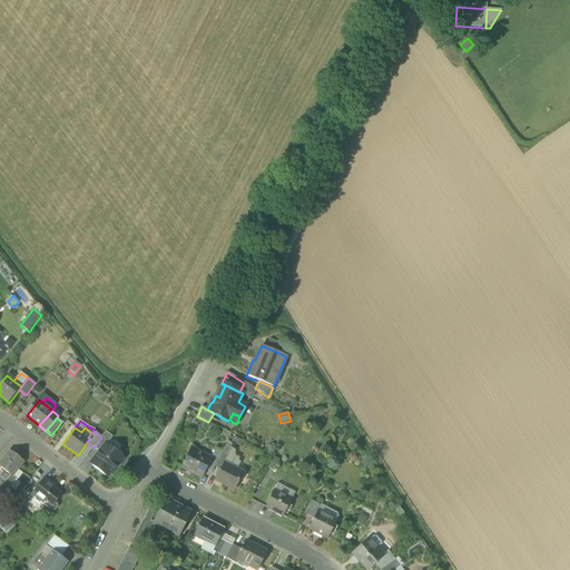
[(106,432),(101,438),(94,448),(99,452),(105,444),(107,445),(112,438),(106,432)]
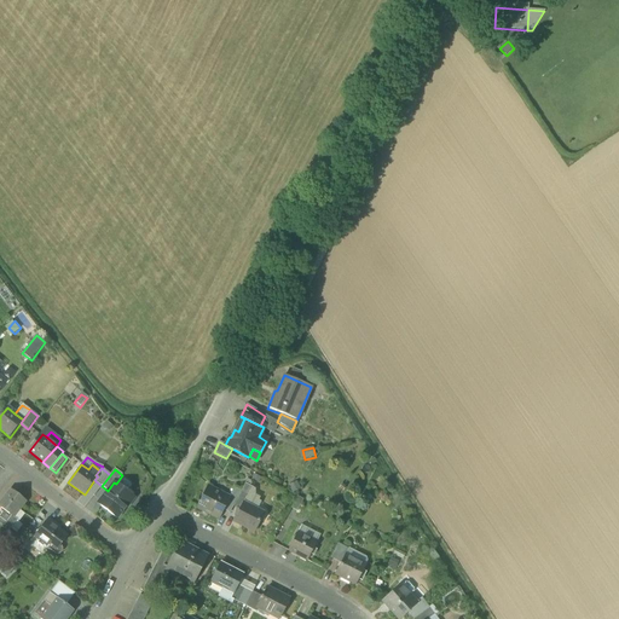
[(296,481),(288,486),(291,492),(300,489),(296,481)]
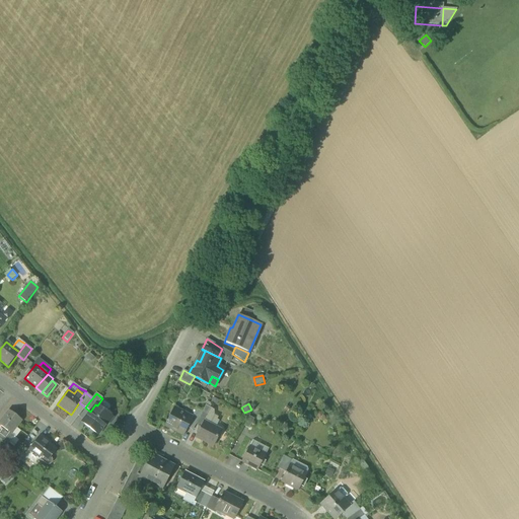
[(81,423),(97,435),(106,424),(103,422),(109,415),(97,405),(95,404),(90,412),(81,423)]
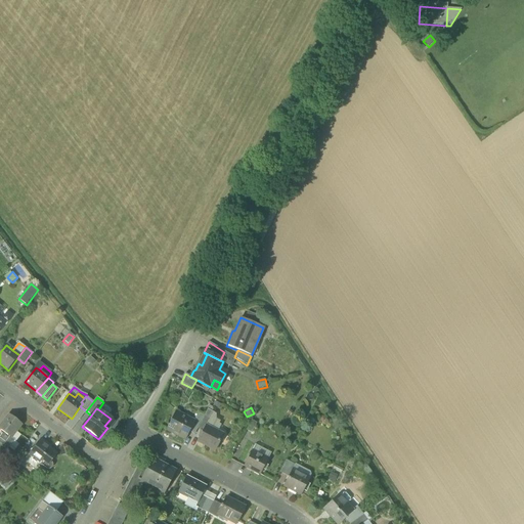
[(204,416),(210,419),(213,412),(214,411),(208,408),(204,416)]
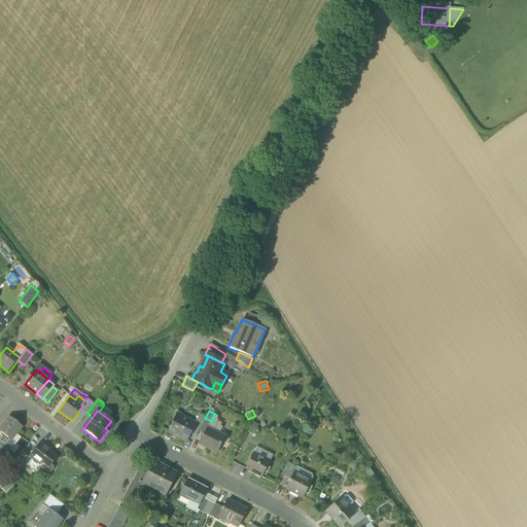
[(187,422),(188,420),(177,415),(168,433),(185,443),(190,431),(196,424),(195,423),(194,425),(187,422)]
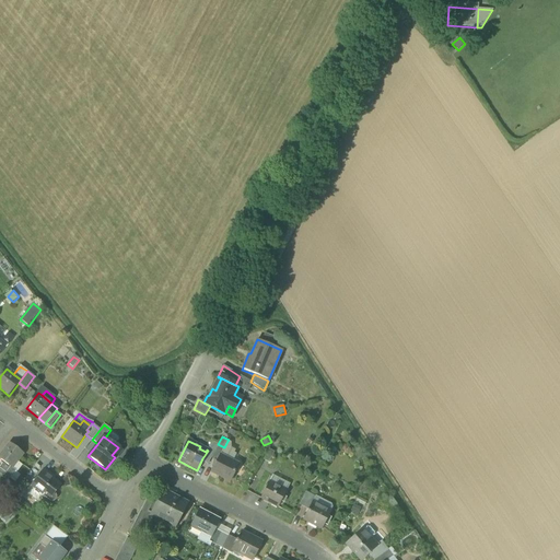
[(209,462),(211,458),(218,444),(212,441),(208,451),(202,458),(209,462)]
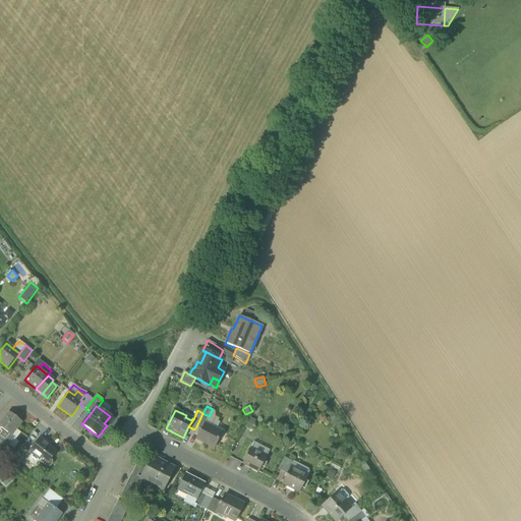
[(205,424),(216,429),(220,422),(218,421),(219,418),(215,416),(215,412),(212,410),(209,416),(205,424)]
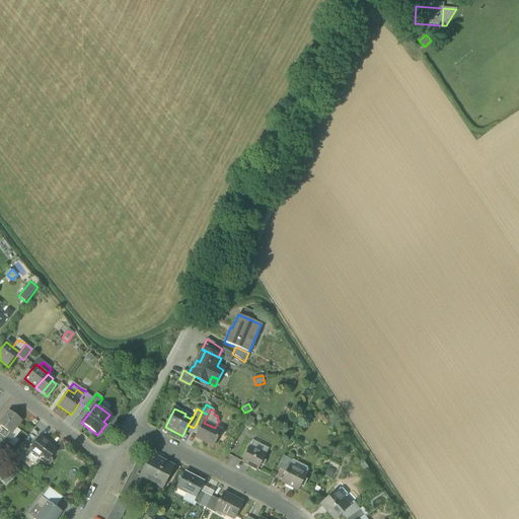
[(0,421),(0,426),(3,429),(9,434),(14,428),(20,420),(8,411),(0,421)]
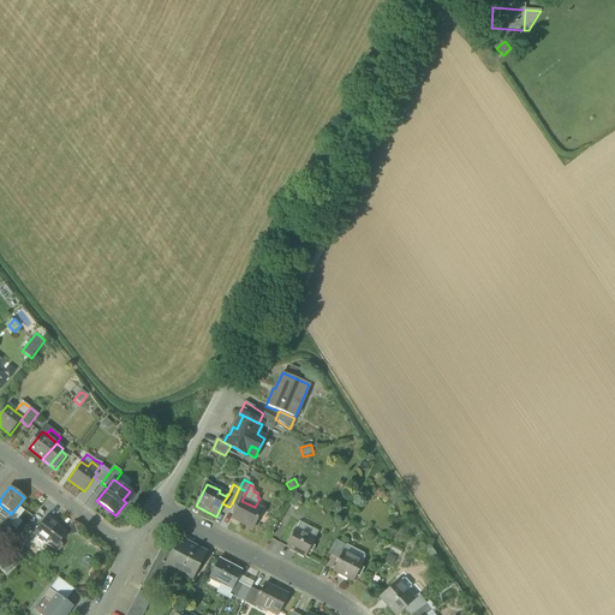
[(246,491),(239,488),(232,503),(238,506),(242,500),(242,501),(246,491)]
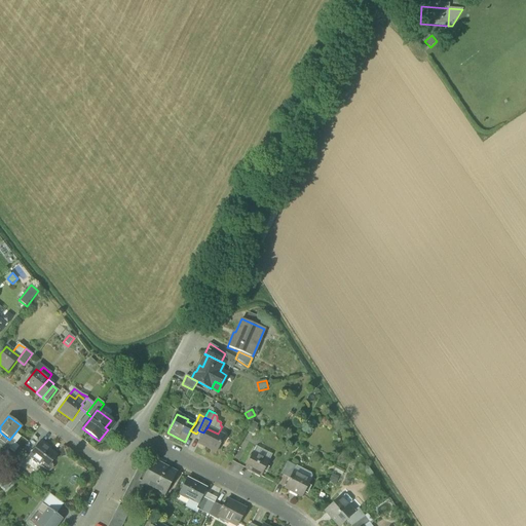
[(105,427),(108,429),(114,422),(111,420),(105,427)]
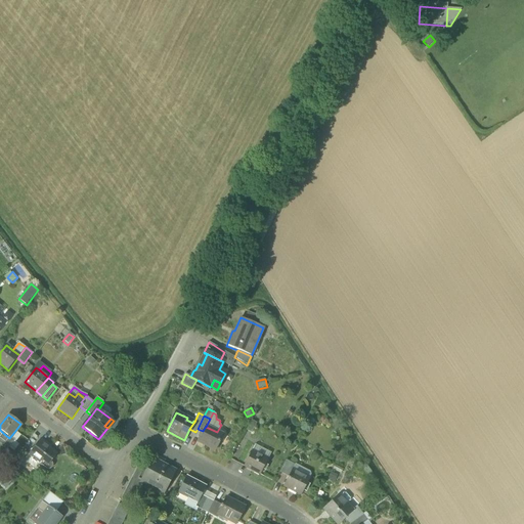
[(247,431),(252,433),(257,423),(252,421),(247,431)]
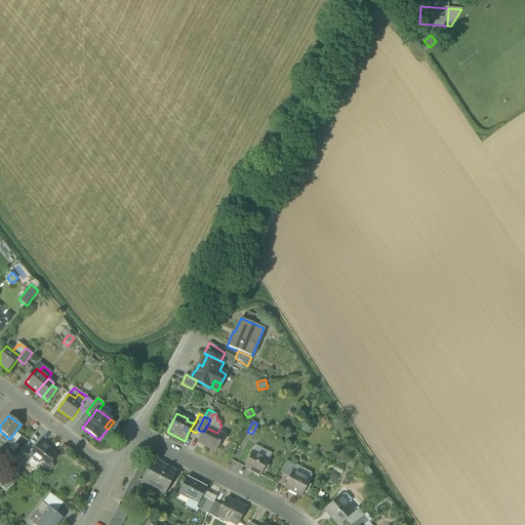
[(198,443),(214,452),(224,436),(217,433),(206,428),(206,427),(203,432),(198,443)]
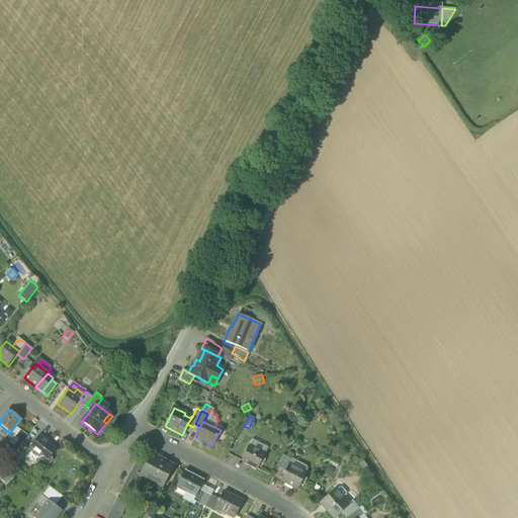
[(19,431),(14,427),(9,433),(3,428),(0,431),(0,440),(6,446),(8,443),(13,437),(14,438),(19,431)]
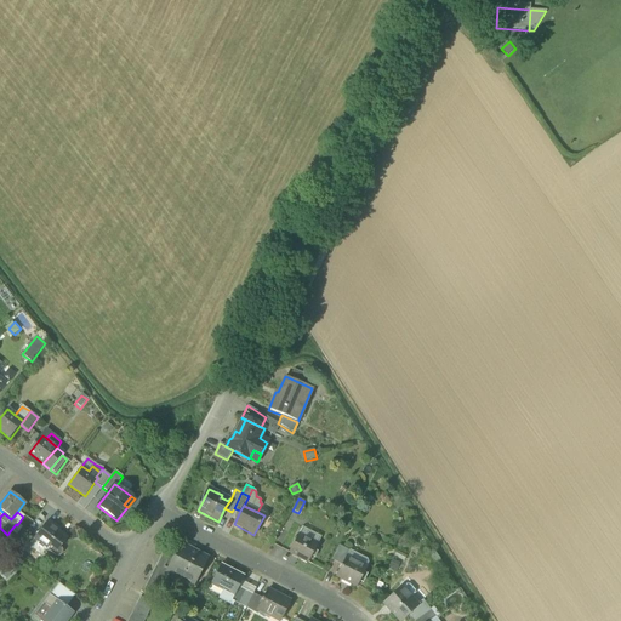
[(45,550),(53,556),(56,557),(60,557),(61,556),(62,553),(62,551),(60,548),(67,539),(52,528),(53,525),(46,520),(33,537),(46,548),(45,550)]
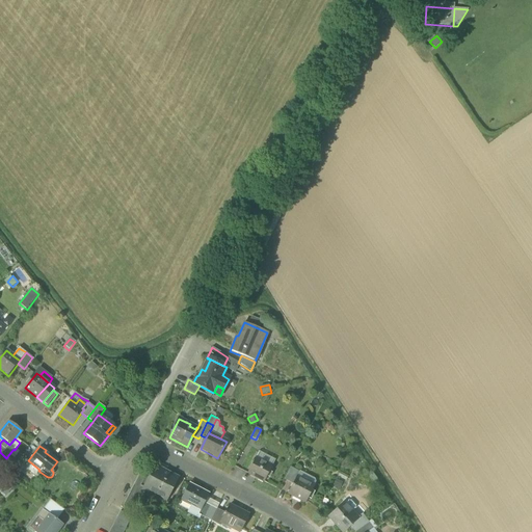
[(15,450),(14,449),(8,455),(14,459),(19,452),(15,450)]
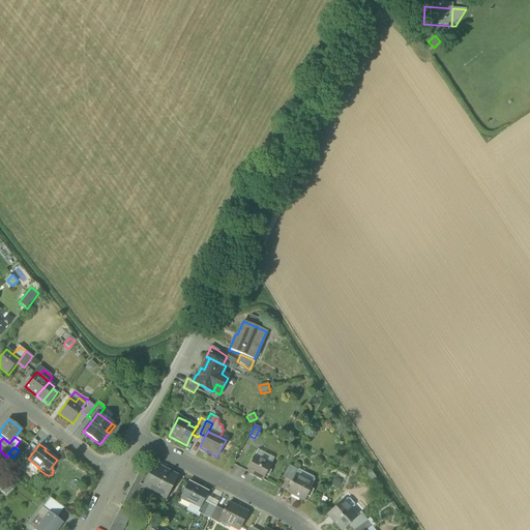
[(258,450),(254,457),(271,465),(274,459),(258,450)]
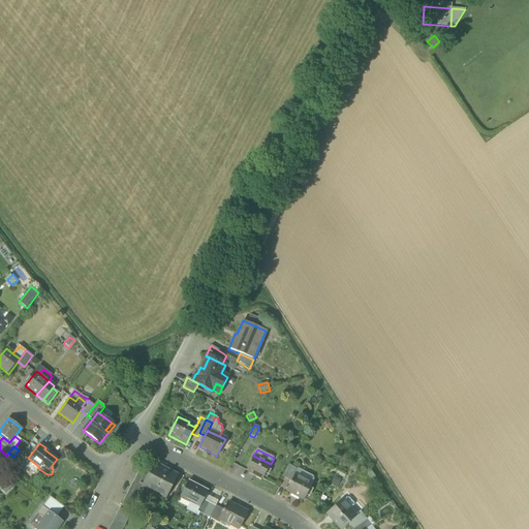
[(246,470),(262,479),(271,464),(253,456),(246,470)]
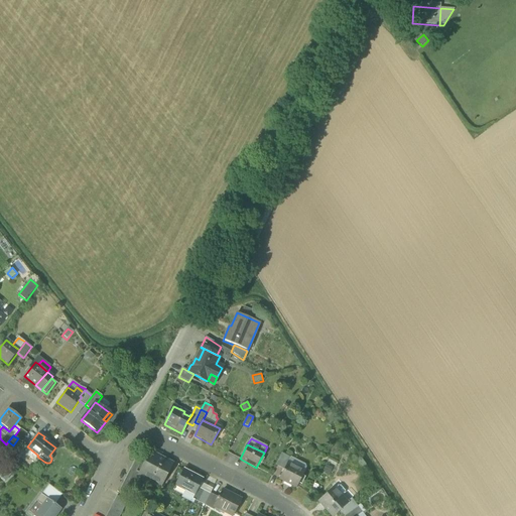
[(161,485),(172,465),(149,453),(145,460),(148,462),(141,475),(148,478),(149,476),(162,482),(161,485)]
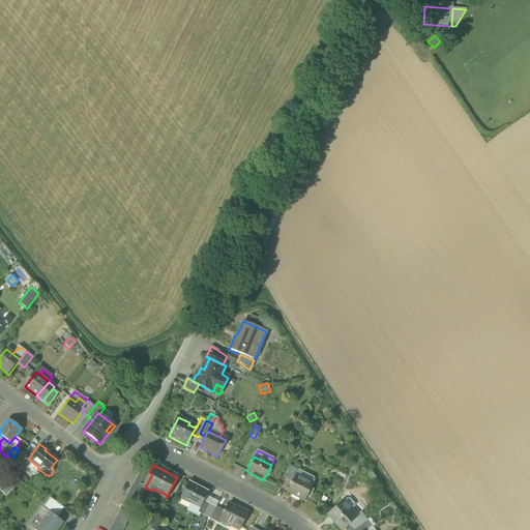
[(283,478),(290,482),(294,475),(296,471),(289,467),(283,478)]
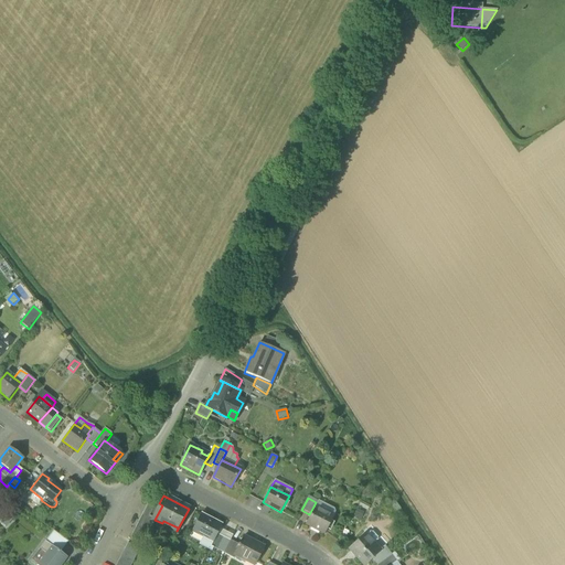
[(130,541),(141,546),(155,520),(162,505),(159,503),(151,500),(130,541)]
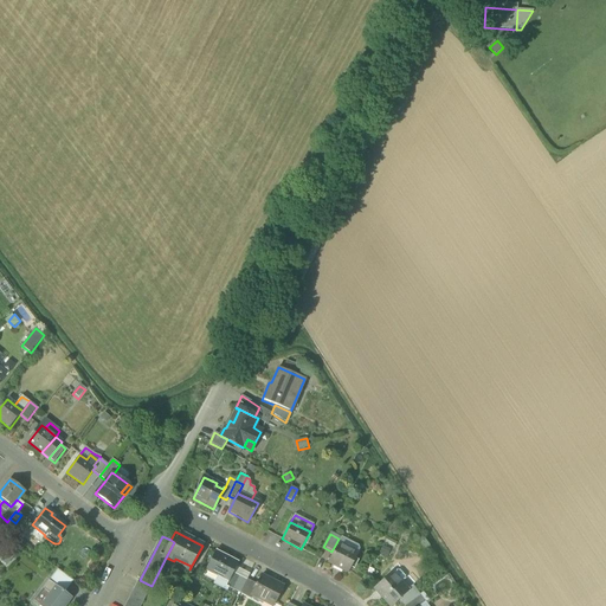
[(339,539),(336,543),(358,554),(360,549),(359,546),(340,536),(339,539)]
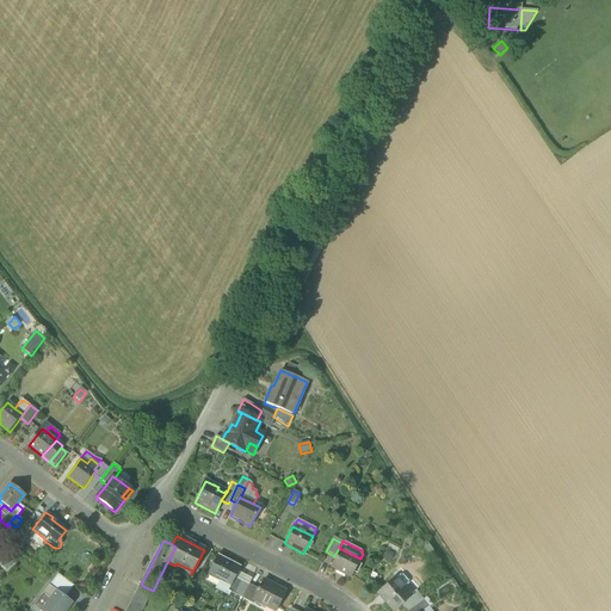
[(400,548),(390,542),(388,548),(396,553),(400,548)]
